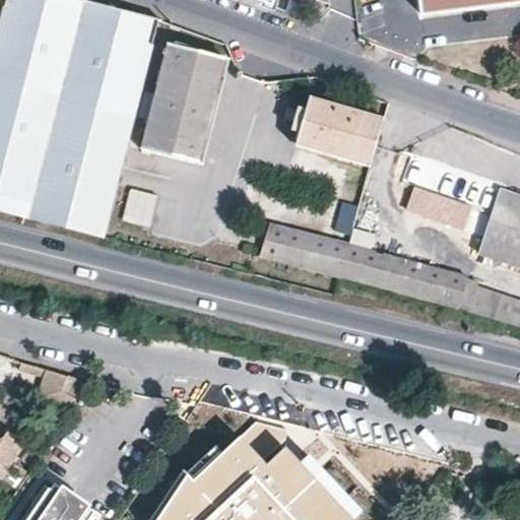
[(159,20),(81,0),(7,0),(0,29),(0,210),(104,237),(159,20)]
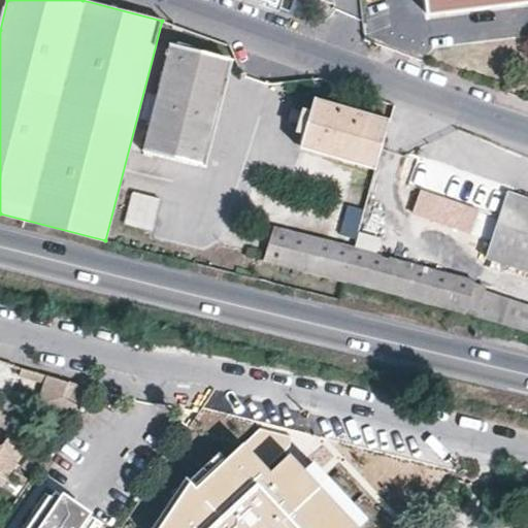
[(527,0),(427,0),(429,15),(527,2),(527,0)]
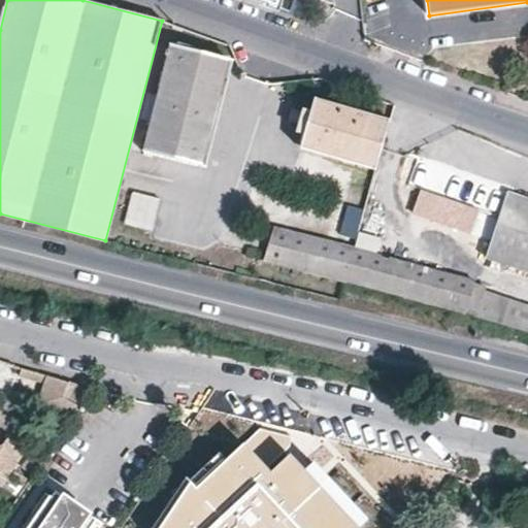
[(201,166),(223,83),(229,59),(170,44),(169,51),(162,50),(151,93),(158,95),(143,151),(201,166)]
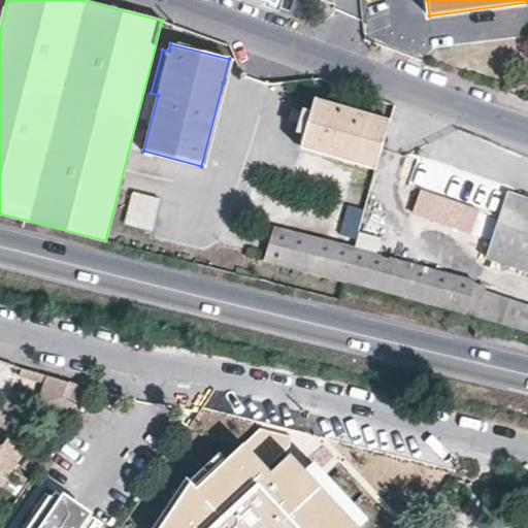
[(301,147),(380,168),(393,123),(315,100),(301,147)]
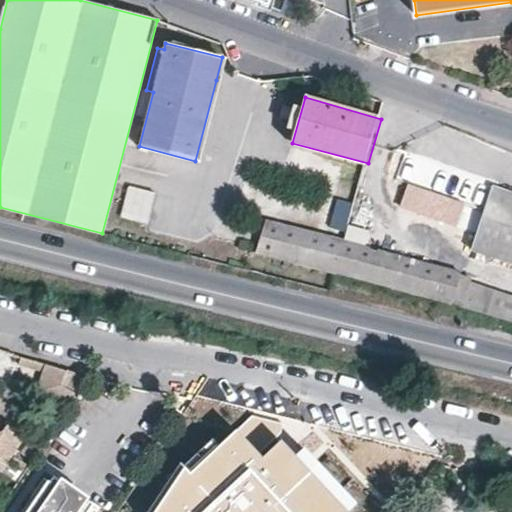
[(147,224),(155,194),(129,187),(121,217),(147,224)]
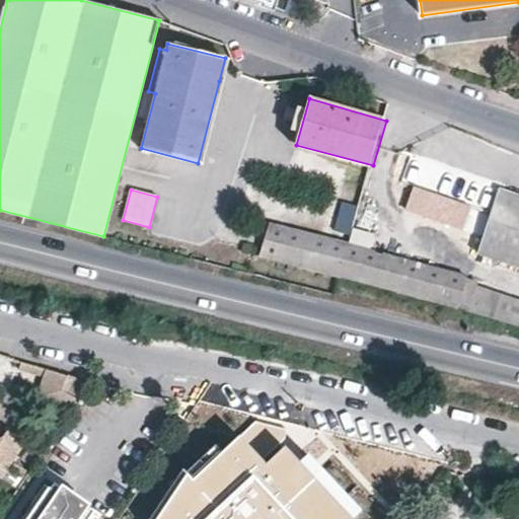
[(485,240),(480,250),(518,264),(518,196),(502,190),(501,193),(485,240)]
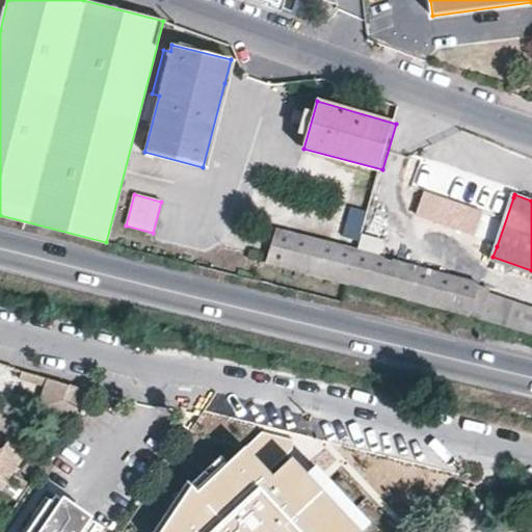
[(477,240),(484,216),(425,195),(416,219),(477,240)]
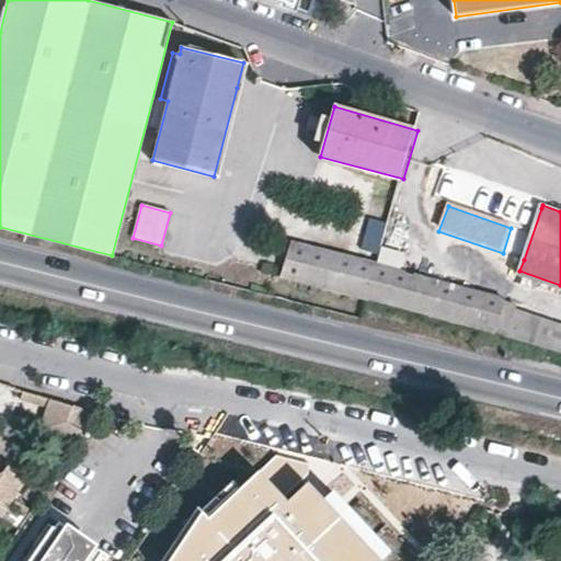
[(376,249),(385,221),(368,216),(361,244),(376,249)]
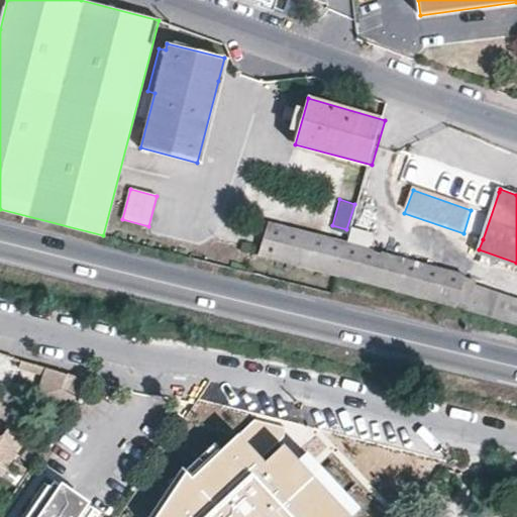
[(260,254),(339,276),(348,244),(268,223),(260,254)]
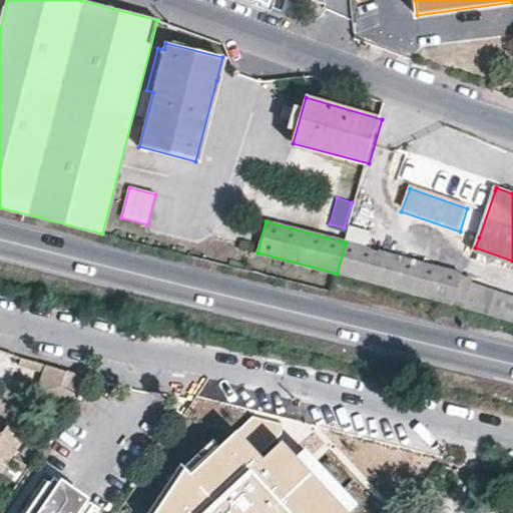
[(344,236),(367,243),(372,231),(349,223),(344,236)]
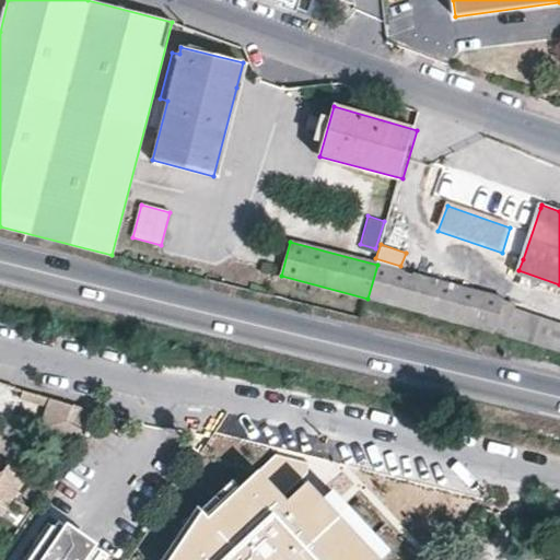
[(504,299),(377,265),(368,299),(504,334),(559,350),(559,321),(505,302),(504,299)]
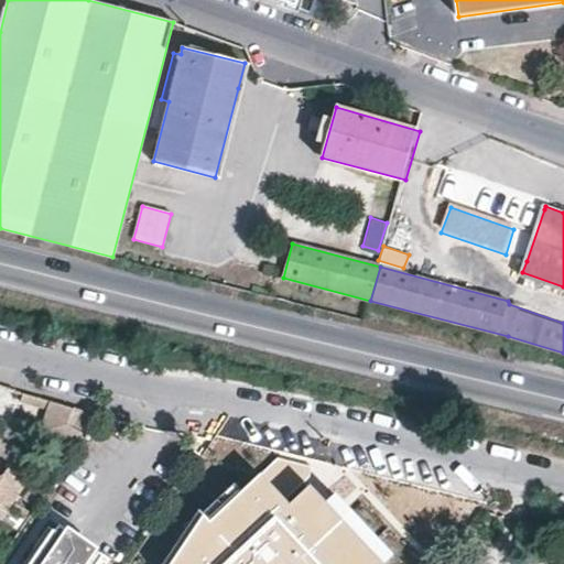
[(98,416),(50,402),(45,412),(40,431),(72,451),(75,452),(98,416)]
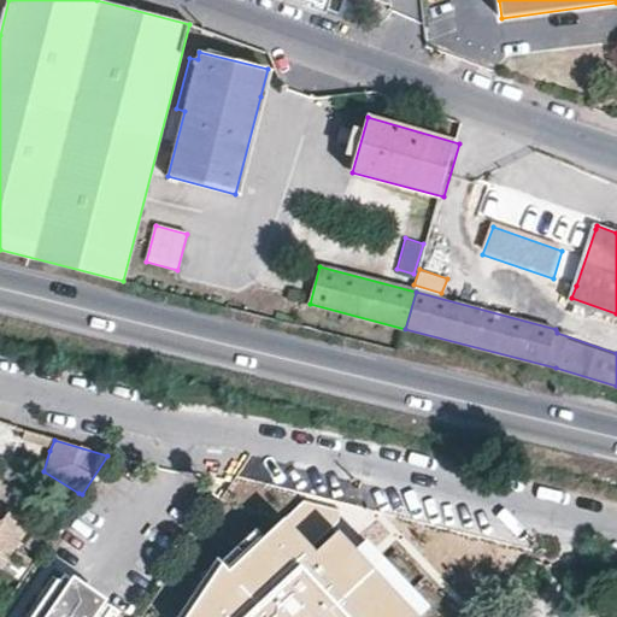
[(0,552),(3,548),(0,547),(0,529),(4,524),(13,532),(23,538),(40,513),(21,499),(33,482),(9,465),(0,458),(0,552)]
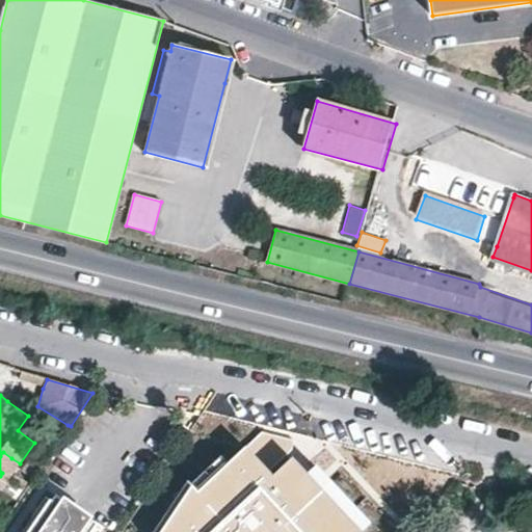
[(291,439),(262,433),(197,493),(192,486),(161,531),(361,531),(308,475),(288,453),(292,449),(291,439)]
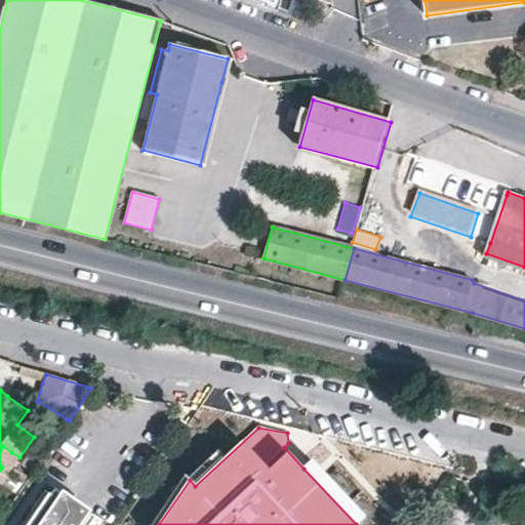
[(0,450),(0,466),(2,467),(11,452),(3,446),(0,450)]
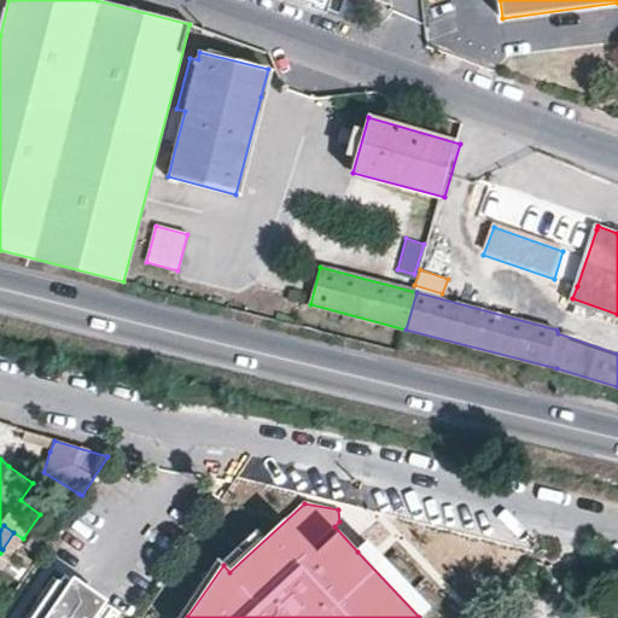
[(368,541),(357,552),(419,617),(420,617),(431,608),(368,541)]
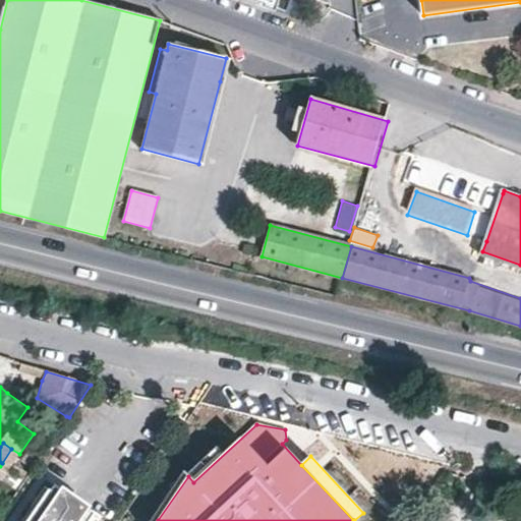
[(85,520),(94,511),(55,485),(51,490),(30,520),(85,520)]
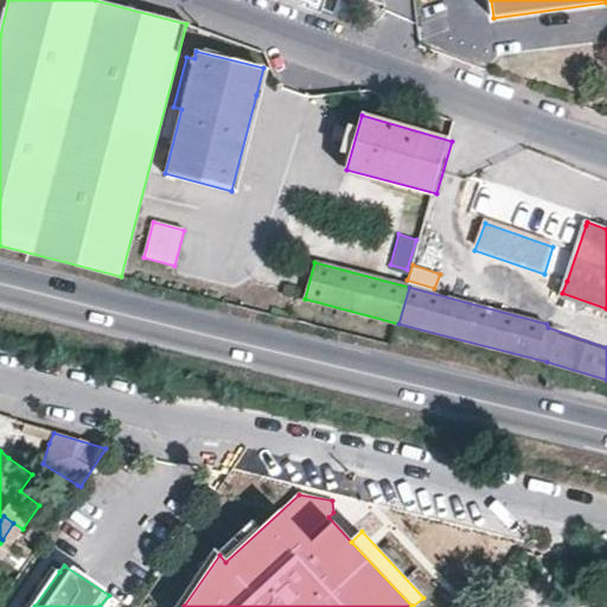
[(53,567),(25,606),(34,606),(59,572),(53,567)]
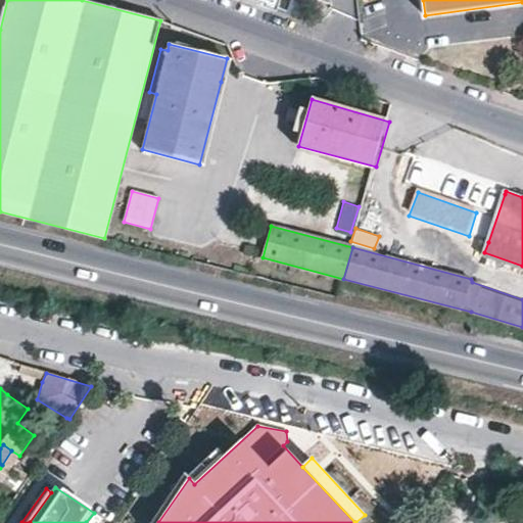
[(94,513),(86,522),(90,522),(96,515),(94,513)]
